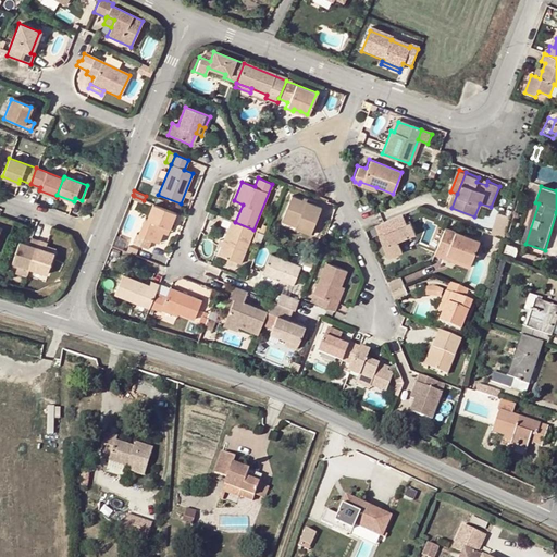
[(295,226),(310,232),(321,206),(313,202),(314,200),(307,197),(306,199),(301,198),(289,194),(281,215),(296,222),(295,224),(295,226)]
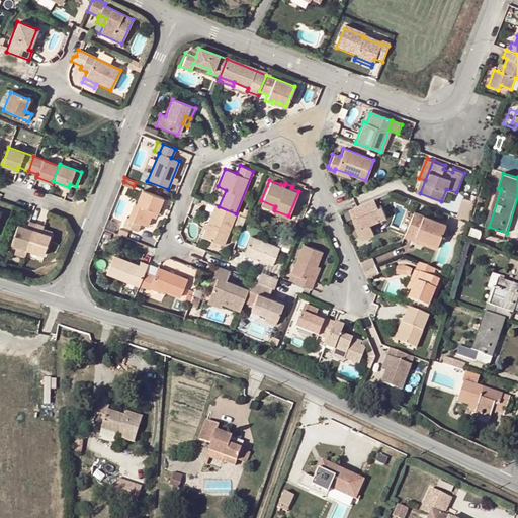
[(134,186),(124,182),(122,185),(118,195),(127,198),(132,189),(132,188),(134,189),(135,186),(134,186)]
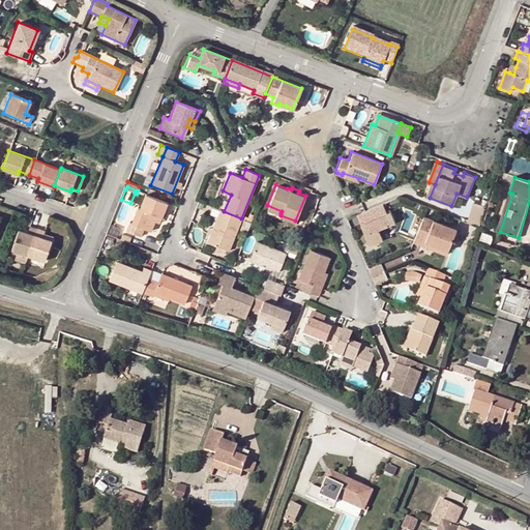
[(498,231),(500,232),(512,194),(509,193),(498,231)]
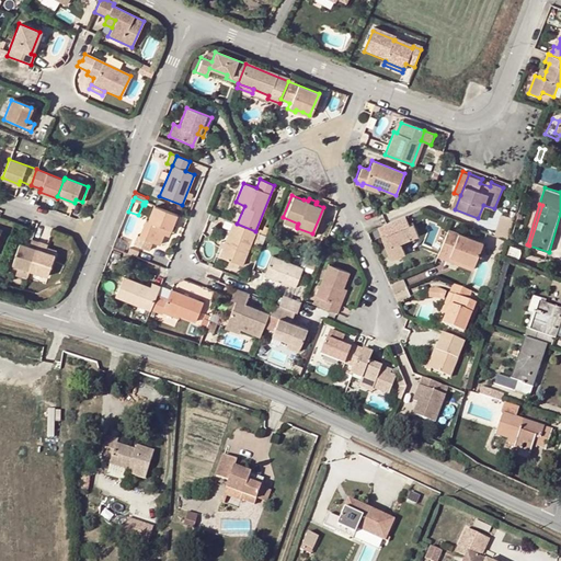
[(145,220),(138,237),(149,241),(158,244),(162,233),(164,229),(170,231),(176,215),(153,205),(146,221),(145,220)]
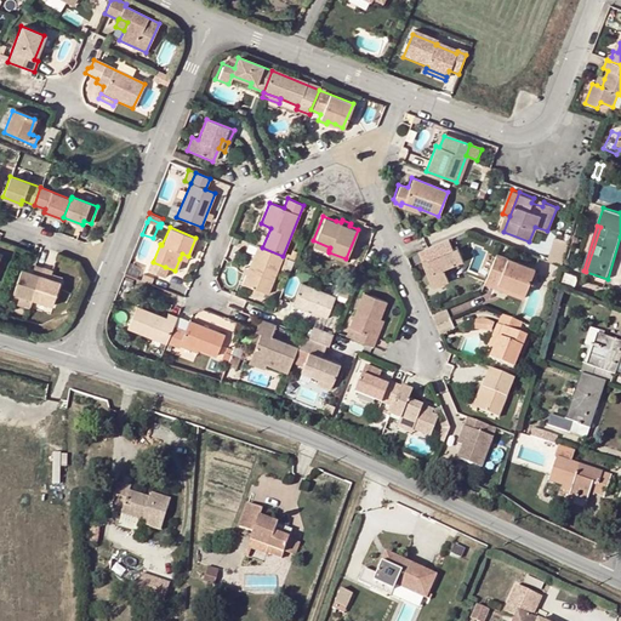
[(255,244),(243,240),(240,248),(251,252),(255,244)]
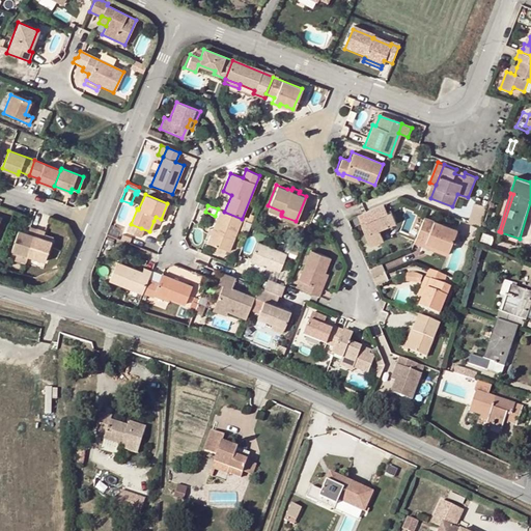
[(281,214),(282,212),(268,205),(267,208),(281,214)]
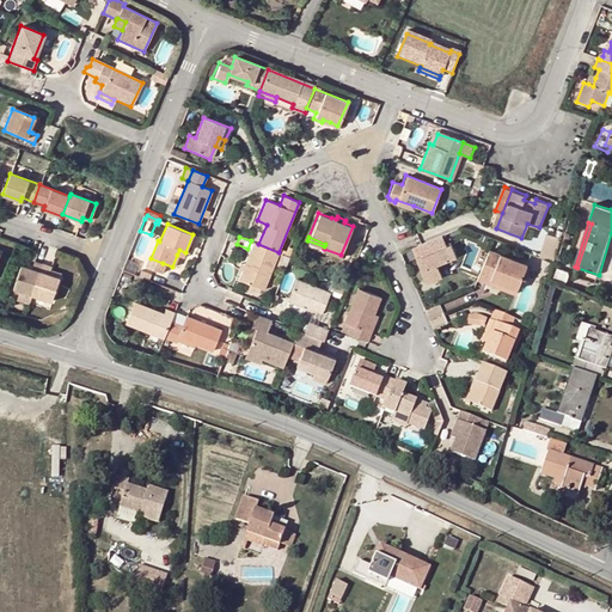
[(441,275),(436,264),(445,259),(454,255),(450,244),(440,248),(435,237),(421,243),(416,245),(415,246),(423,268),(420,269),(424,282),(441,275)]
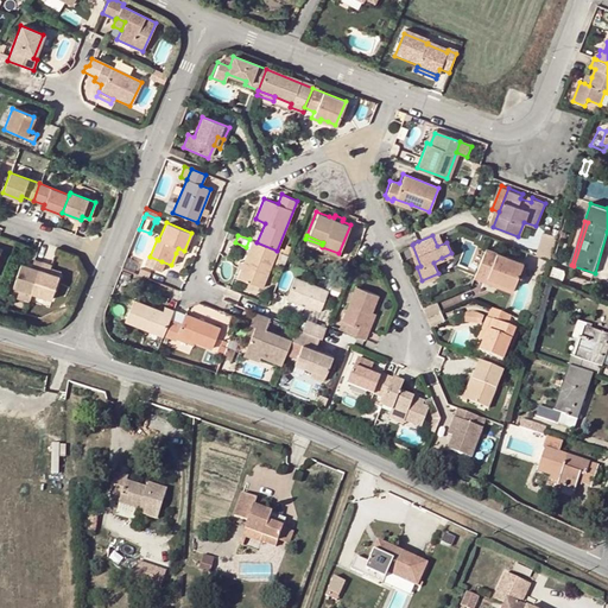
[(252,240),(242,264),(240,267),(236,277),(261,287),(277,251),(257,242),(252,240)]
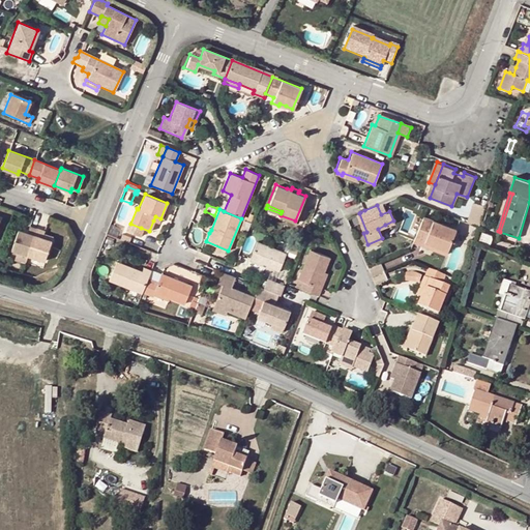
[(355,215),(363,233),(366,232),(359,213),(355,215)]
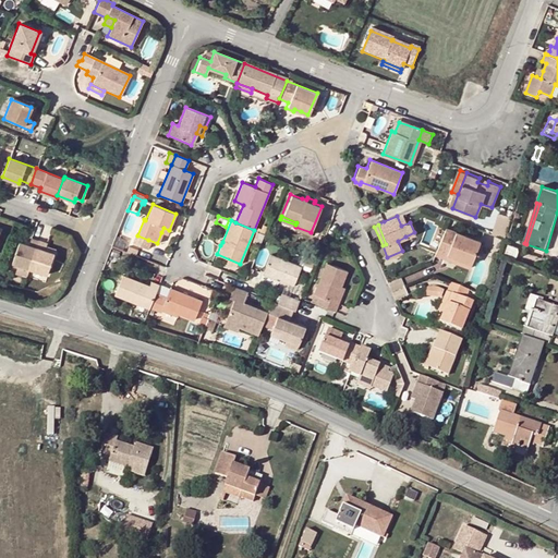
[(448,256),(472,266),(481,244),(447,230),(437,256),(447,261),(448,256)]
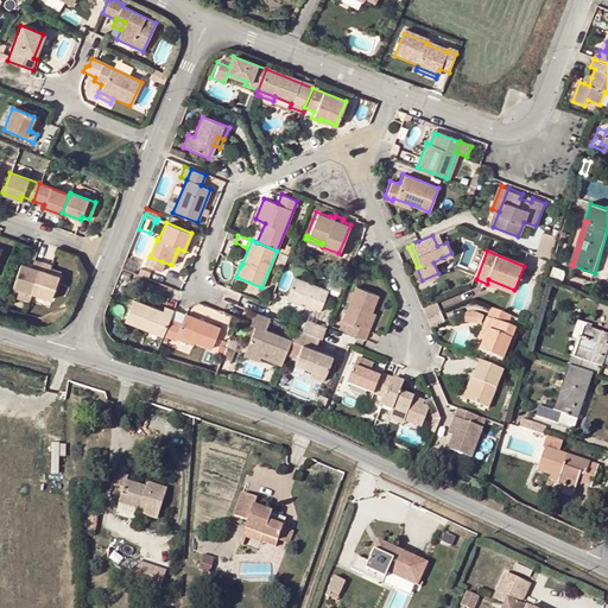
[(158,271),(162,261),(150,257),(144,254),(140,263),(158,271)]
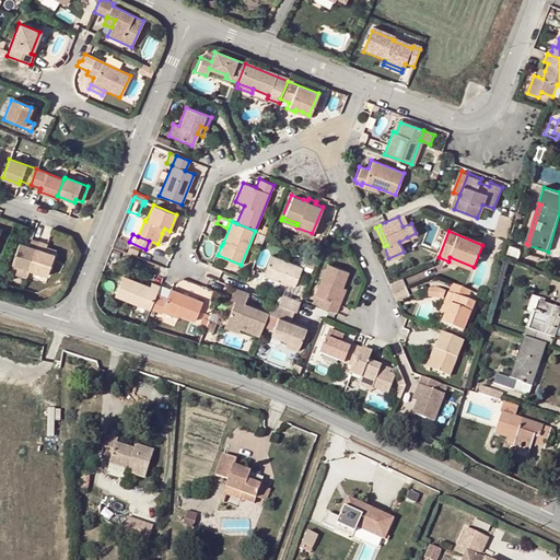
[(412,247),(407,237),(399,242),(404,252),(412,247)]
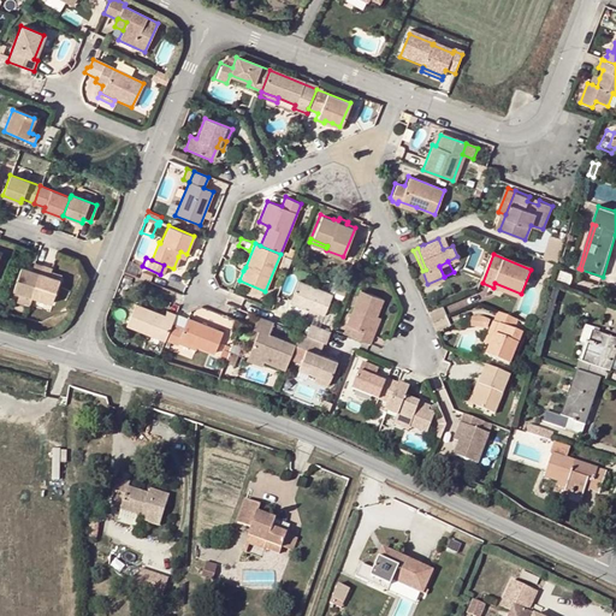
[(22,267),(13,290),(33,296),(42,265),(34,262),(31,271),(22,267)]
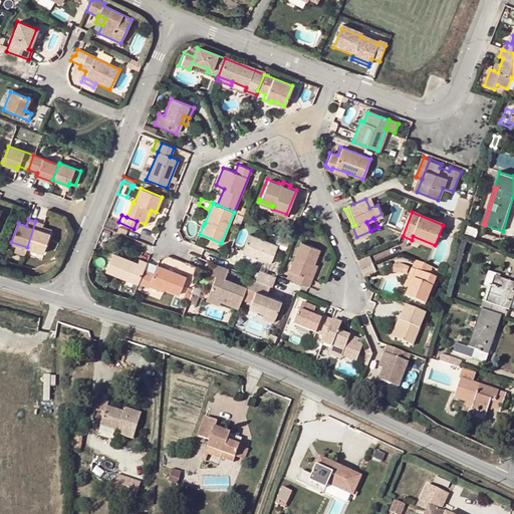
[(35,221),(27,247),(43,252),(49,233),(41,230),(43,224),(35,221)]
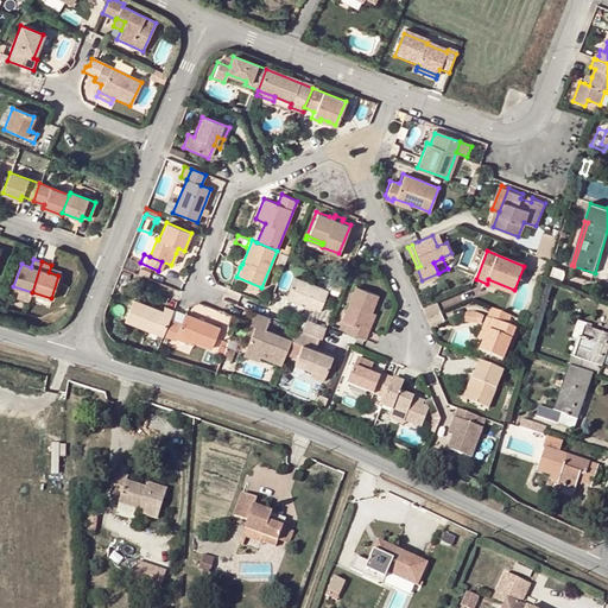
[(553,267),(550,277),(562,283),(565,276),(564,271),(553,267)]
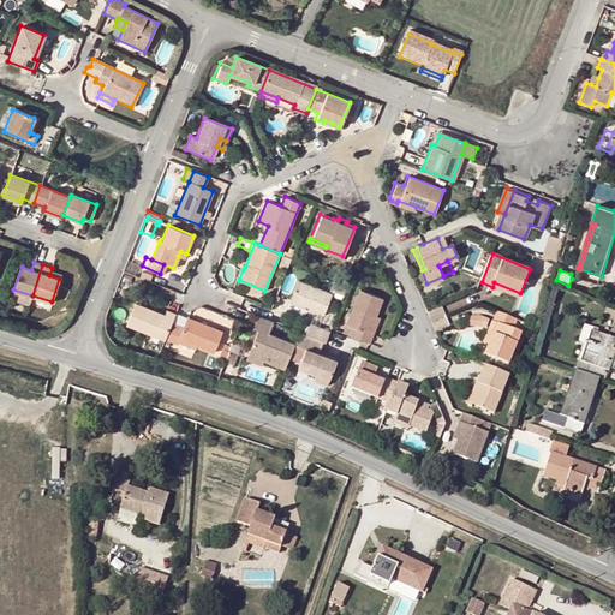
[(298,280),(290,300),(324,314),(333,294),(298,280)]
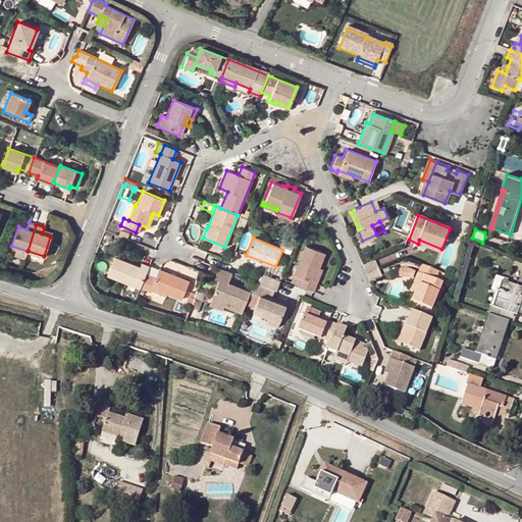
[(440,252),(441,249),(419,240),(418,244),(440,252)]
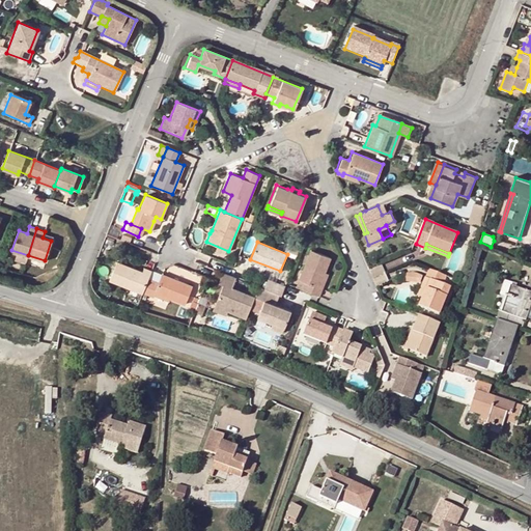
[(318,285),(324,274),(330,257),(310,249),(296,286),(318,296),(322,287),(318,285)]
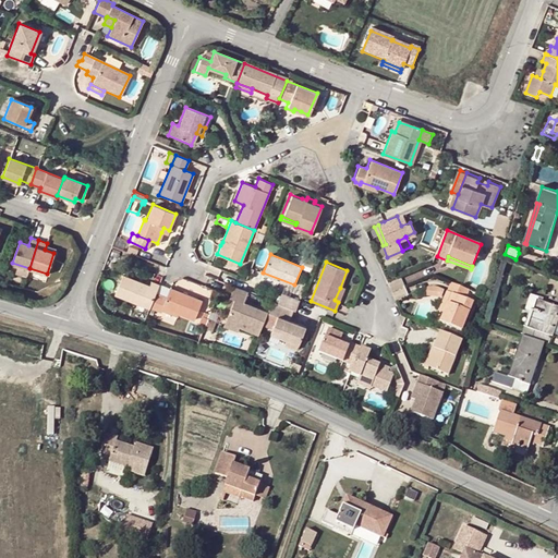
[(149,282),(148,287),(141,284),(140,288),(135,286),(136,282),(121,277),(114,294),(149,308),(156,294),(159,286),(149,282)]
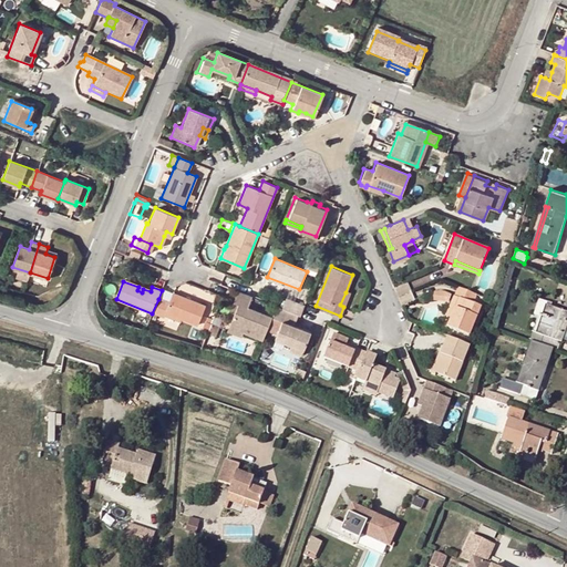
[(476,295),(459,288),(455,297),(461,299),(452,319),(450,328),(468,336),(482,307),(473,303),(476,295)]
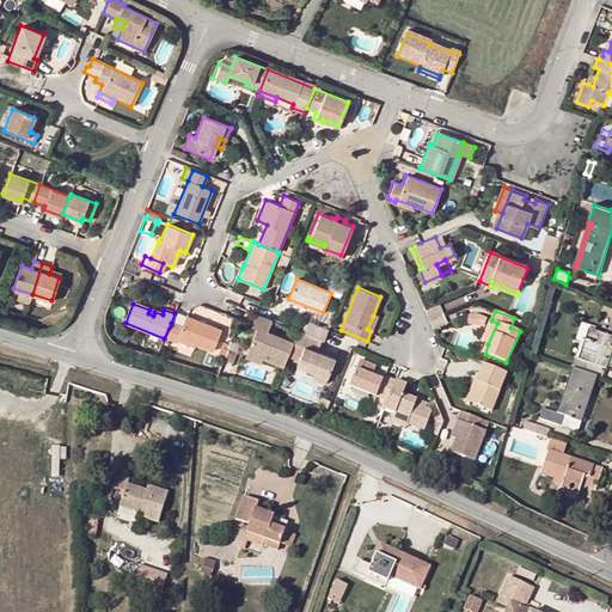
[(256,313),(251,324),(257,326),(251,343),(248,352),(262,357),(283,367),(293,342),(267,331),(271,319),(256,313)]
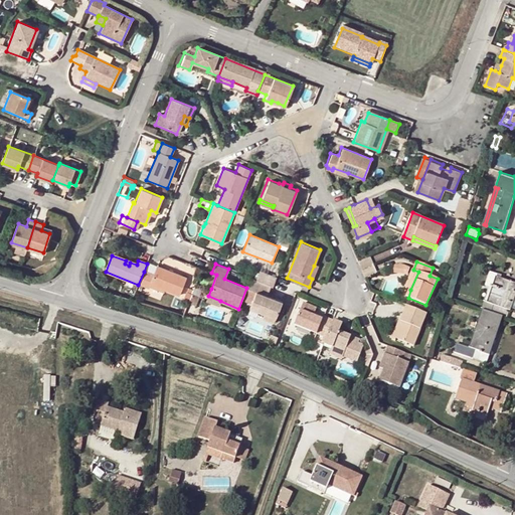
[(164,290),(179,296),(186,279),(157,267),(154,276),(144,272),(138,285),(148,289),(149,288),(164,293),(164,290)]
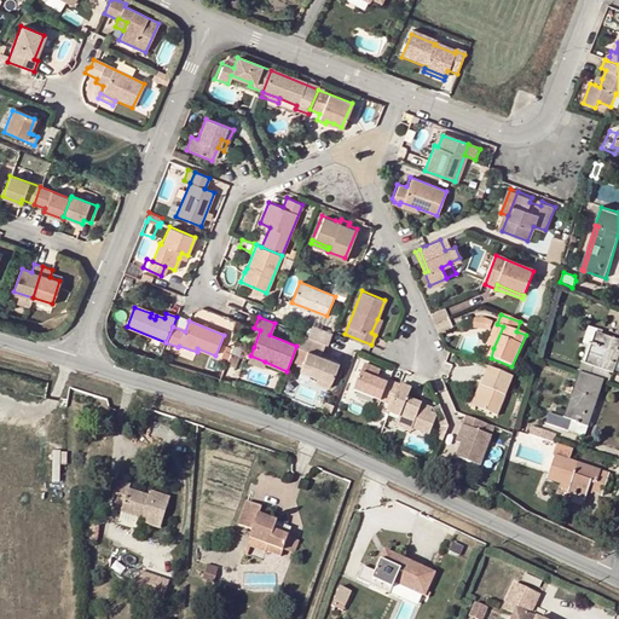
[(490,331),(492,323),(484,320),(472,322),(473,331),(490,331)]
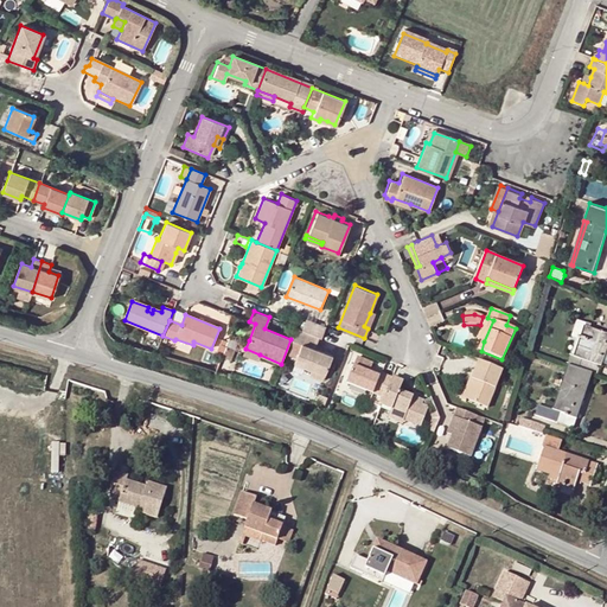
[(484,342),(493,320),(487,318),(478,339),(484,342)]
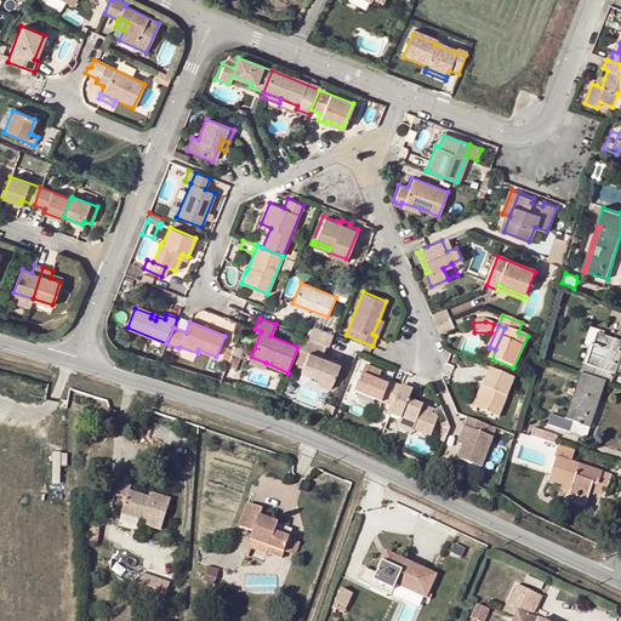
[(329,346),(334,335),(313,326),(309,337),(325,345),(329,346)]
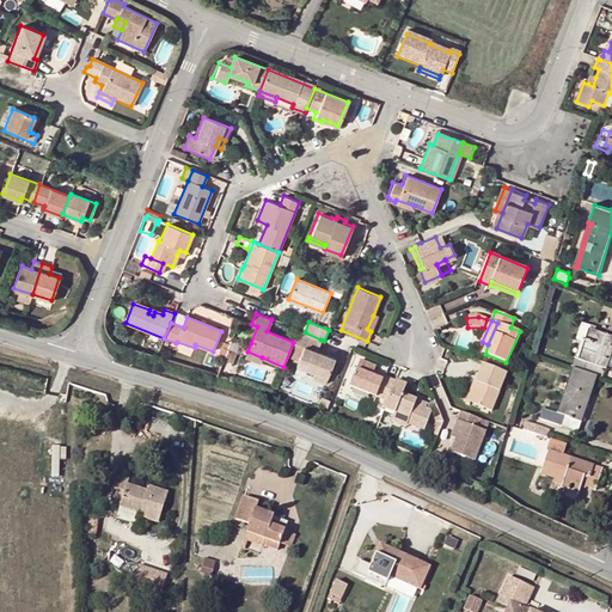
[(251,343),(257,326),(251,324),(245,341),(251,343)]
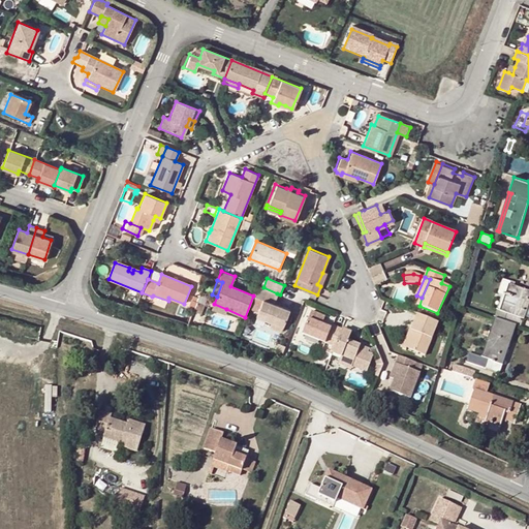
[(277,293),(263,287),(257,285),(253,296),(263,300),(260,306),(269,309),(266,315),(273,318),(271,324),(281,329),(288,309),(274,303),(277,293)]
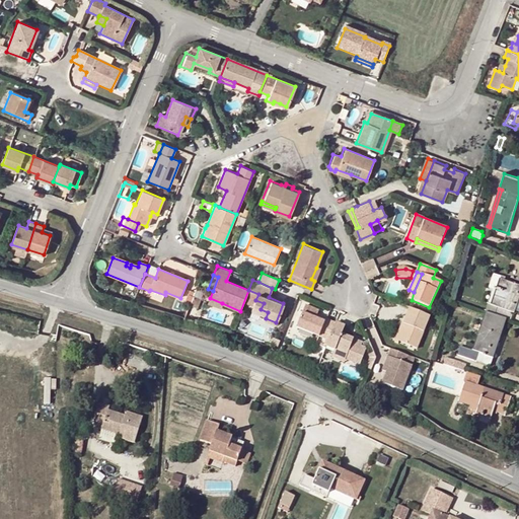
[(492,307),(497,308),(494,316),(506,320),(510,321),(518,292),(518,288),(500,283),(492,307)]
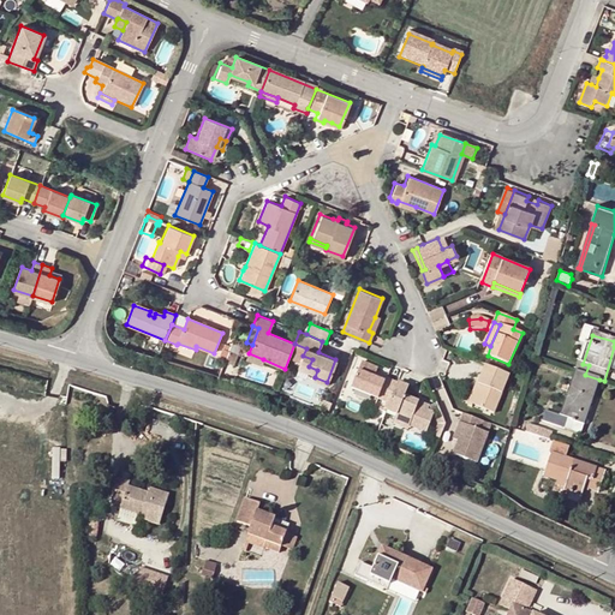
[(212,360),(214,353),(196,346),(196,350),(178,344),(177,345),(177,346),(212,360)]
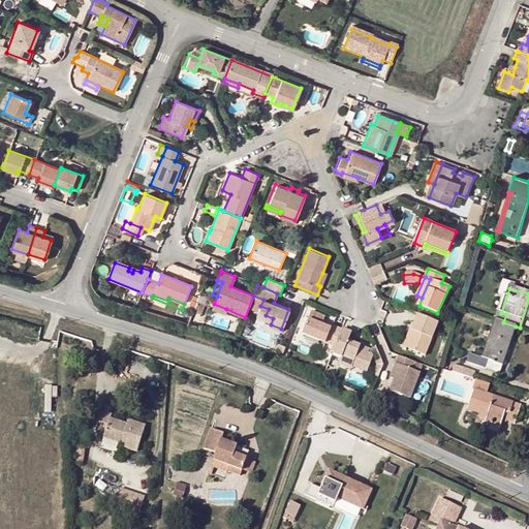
[(195,304),(192,314),(197,316),(201,307),(195,304)]
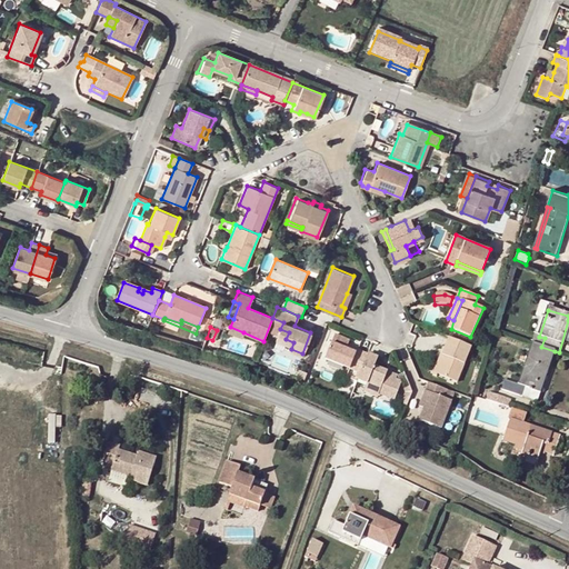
[(242,337),(243,332),(230,327),(228,331),(242,337)]
